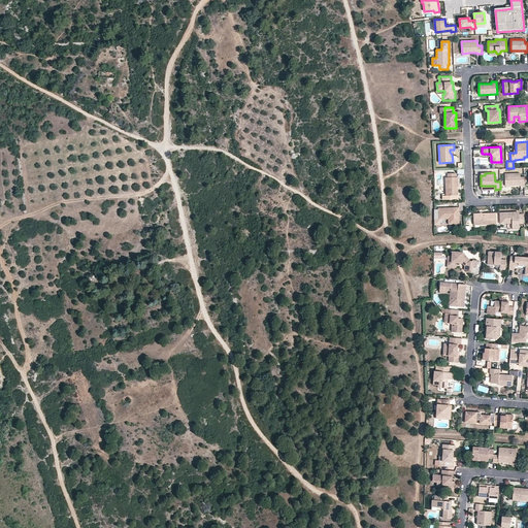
[(456,177),(456,173),(448,173),(448,177),(446,177),(446,196),(442,196),(442,199),(458,199),(458,195),(456,195),(456,188),(458,188),(458,177),(456,177)]
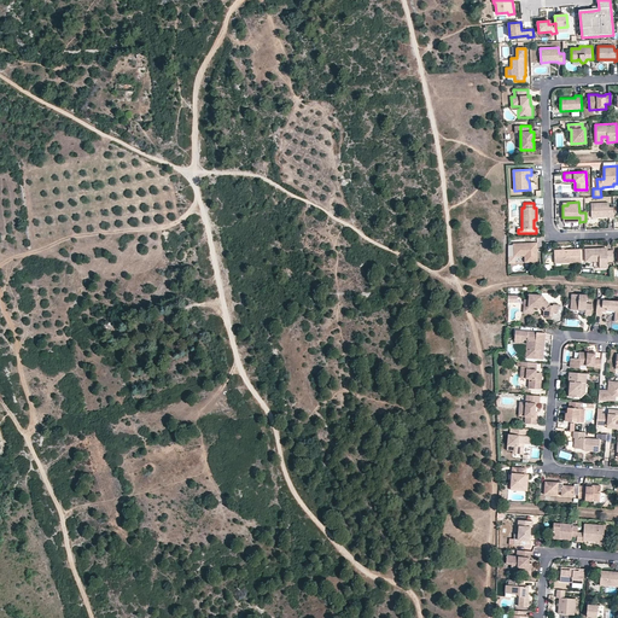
[(608,217),(608,219),(614,219),(613,207),(608,207),(608,203),(590,203),(592,215),(598,215),(598,217),(608,217)]
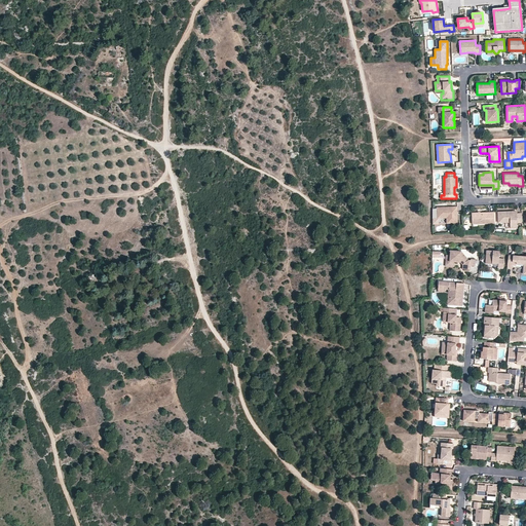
[(433,224),(439,224),(439,218),(447,218),(449,220),(453,220),(453,222),(457,222),(457,215),(455,215),(455,207),(437,208),(437,209),(433,209),(433,224)]
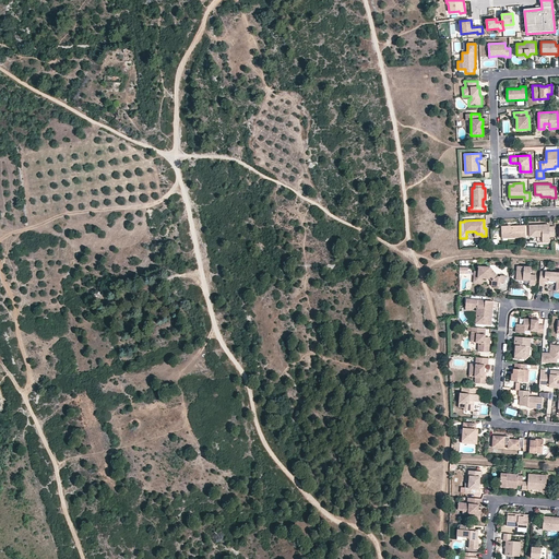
[(526,241),(525,225),(501,226),(501,238),(521,237),(521,241),(526,241)]
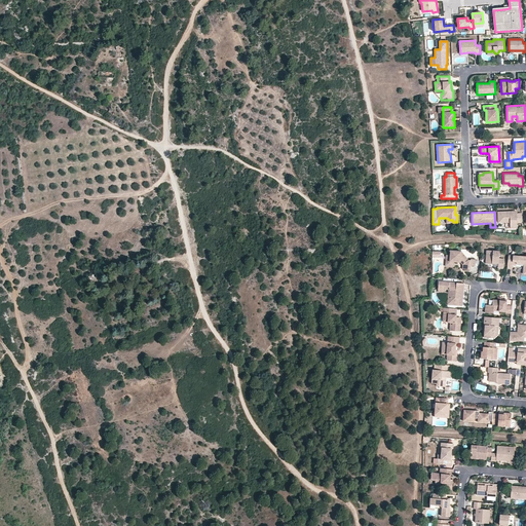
[(498,223),(511,222),(511,228),(518,228),(517,223),(522,223),(522,213),(517,213),(513,214),(513,212),(498,212),(498,223)]
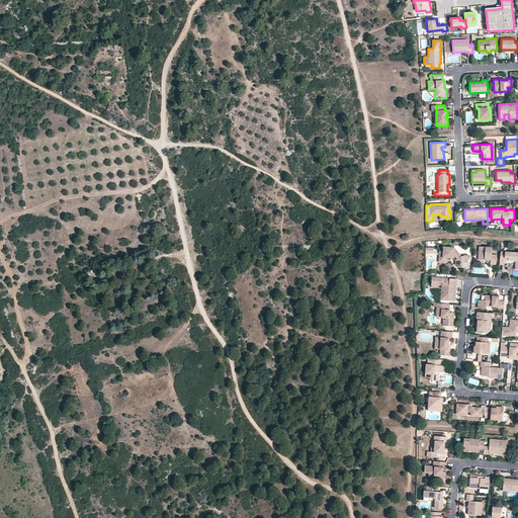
[(447,259),(447,257),(454,258),(457,261),(455,262),(455,265),(463,266),(464,262),(464,257),(462,256),(455,249),(444,248),(443,253),(440,252),(438,263),(444,264),(444,259),(447,259)]
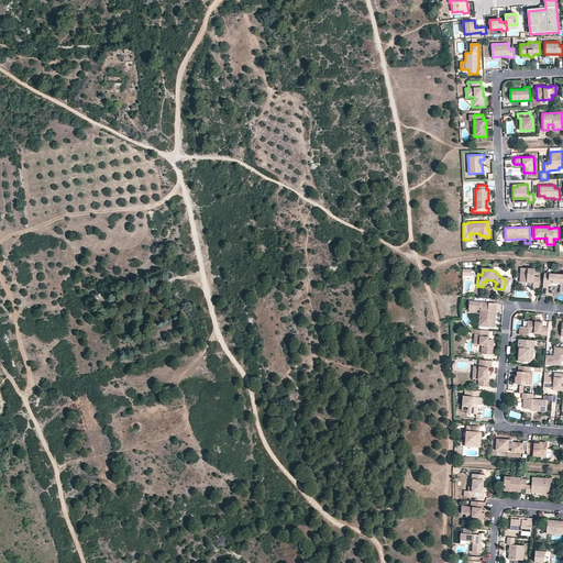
[(520,283),(527,283),(527,279),(533,280),(533,283),(532,287),(539,287),(539,277),(534,276),(534,269),(528,269),(528,272),(520,272),(520,283)]
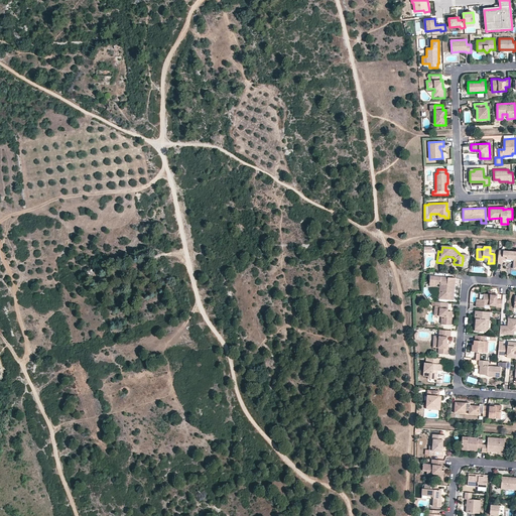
[(506,257),(506,260),(514,260),(513,262),(513,270),(515,270),(515,251),(499,250),(498,263),(503,263),(503,262),(503,257),(506,257)]
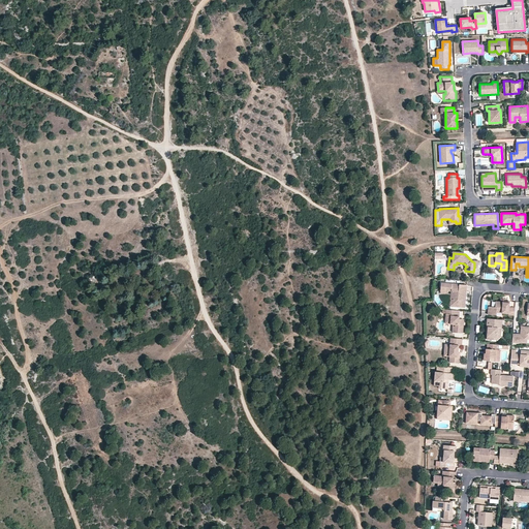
[(464,303),(464,299),(467,300),(467,290),(463,290),(464,283),(442,281),(441,289),(448,290),(453,290),(452,305),(466,307),(467,303),(464,303)]
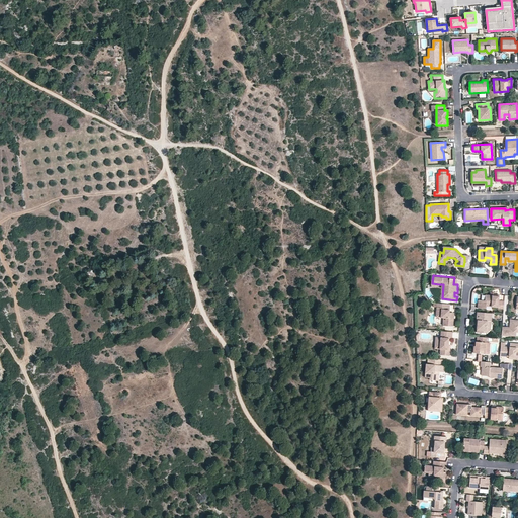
[(501,296),(493,295),(487,295),(486,303),(480,301),(479,309),(487,310),(488,307),(499,308),(499,309),(504,310),(505,301),(500,301),(501,296)]
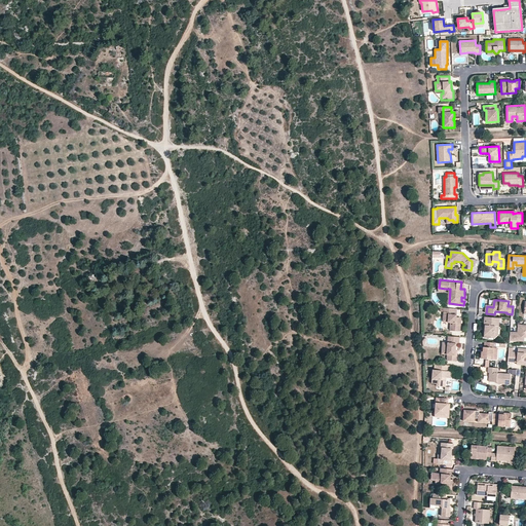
[(457,314),(457,308),(445,307),(444,321),(451,322),(453,322),(453,330),(461,331),(462,321),(460,320),(460,316),(457,316),(458,314),(457,314)]
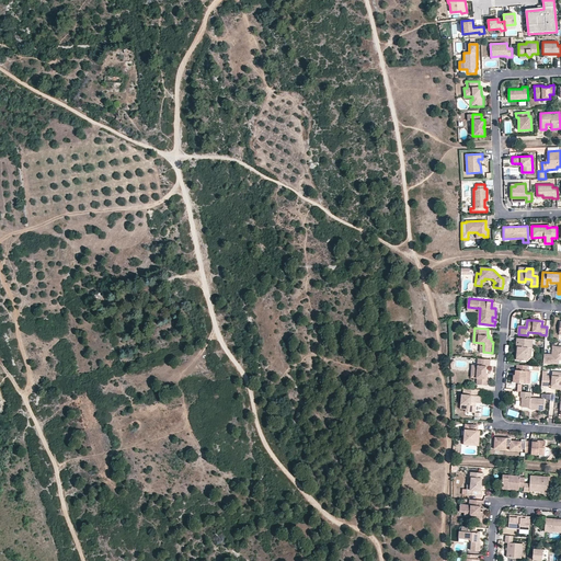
[(516,346),(517,346),(517,352),(518,352),(518,355),(517,354),(517,359),(522,361),(522,356),(527,356),(530,354),(531,348),(533,347),(533,339),(517,338),(516,346)]
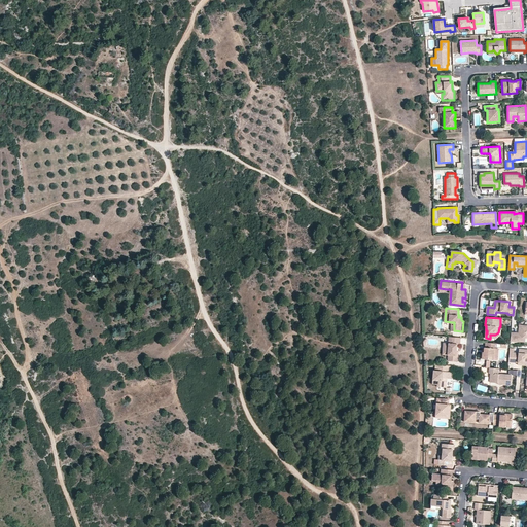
[(526,325),(520,325),(519,334),(512,332),(511,341),(526,342),(526,338),(526,325)]
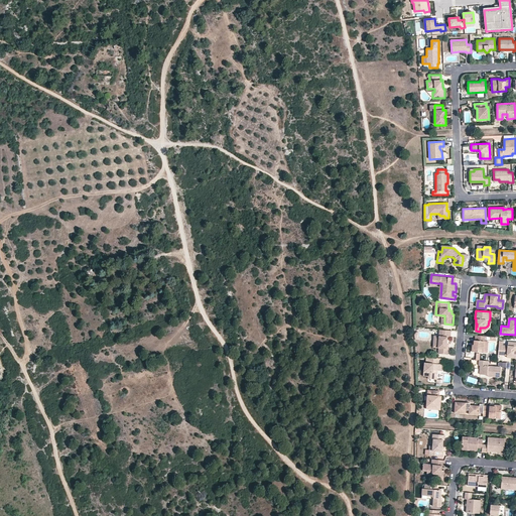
[(434,342),(438,342),(438,348),(440,348),(439,354),(449,354),(449,347),(448,347),(448,341),(447,341),(447,337),(449,337),(452,337),(452,331),(440,330),(439,336),(435,336),(434,342)]
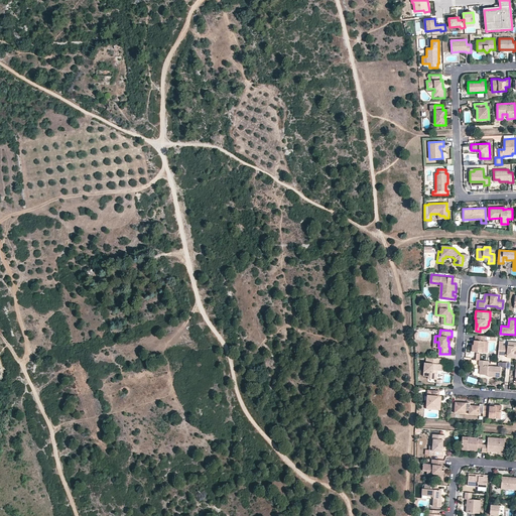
[(475,340),(474,345),(473,345),(472,351),(482,352),(482,346),(482,341),(485,342),(486,342),(486,337),(476,336),(475,340)]
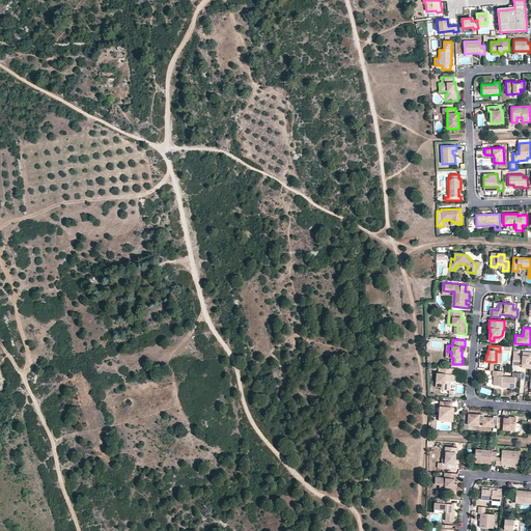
[(530,352),(530,353),(529,356),(523,356),(516,355),(516,364),(521,365),(528,365),(528,364),(529,361),(530,360),(530,352)]
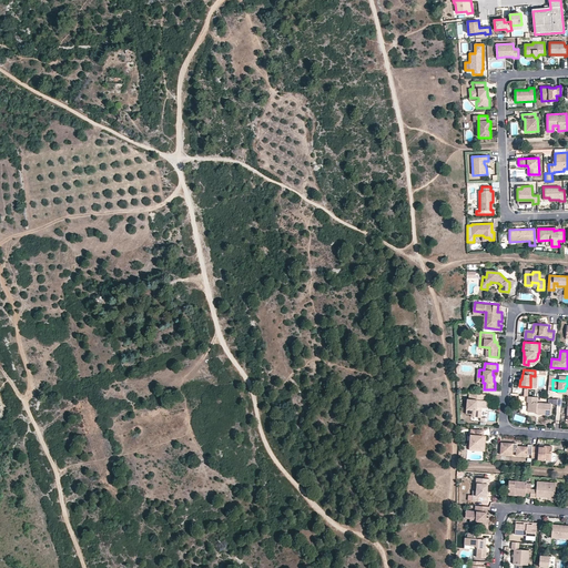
[(486,401),(486,395),(470,394),(470,399),(468,399),(467,414),(473,415),(473,417),(482,418),(483,411),(482,411),(482,408),(487,408),(487,402),(486,401)]
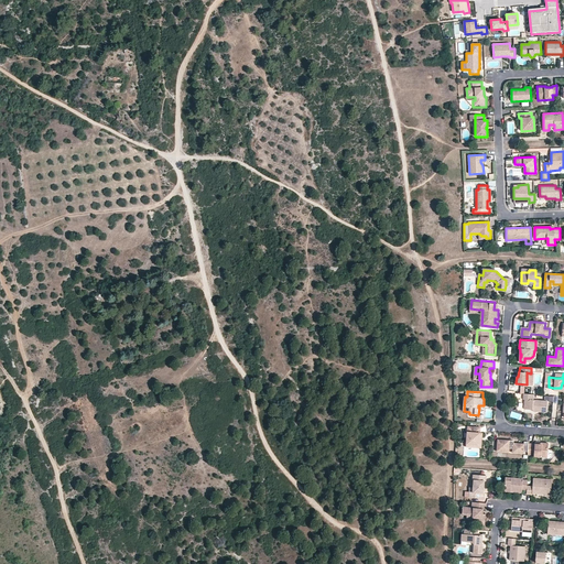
[(541,401),(533,400),(533,394),(523,393),(523,399),(524,399),(523,409),(530,410),(532,410),(532,408),(534,408),(534,412),(546,412),(548,401),(541,401)]
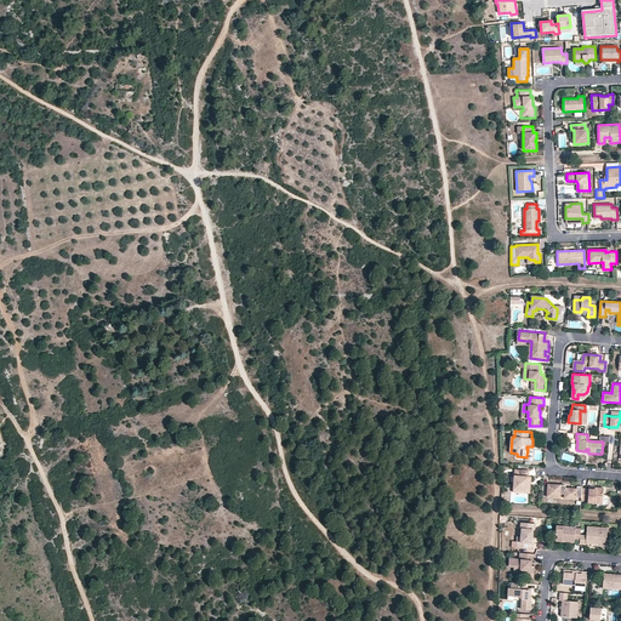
[(516,489),(528,490),(529,478),(530,472),(517,471),(516,477),(516,489)]
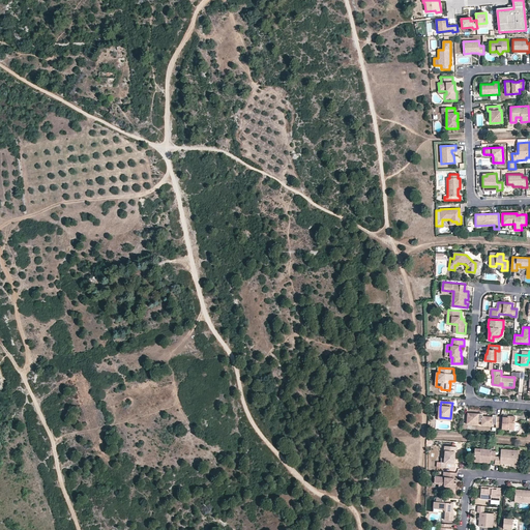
[(483,416),(483,413),(468,412),(467,423),(478,424),(478,419),(482,420),(487,421),(487,425),(493,425),(493,423),(497,424),(497,416),(497,414),(494,414),(493,417),(483,416)]
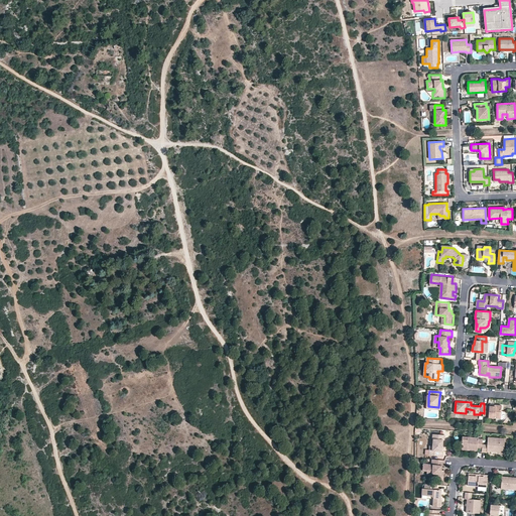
[(498,405),(498,406),(491,406),(484,405),(484,413),(483,415),(490,416),(490,417),(499,418),(504,419),(505,411),(505,405),(498,405)]
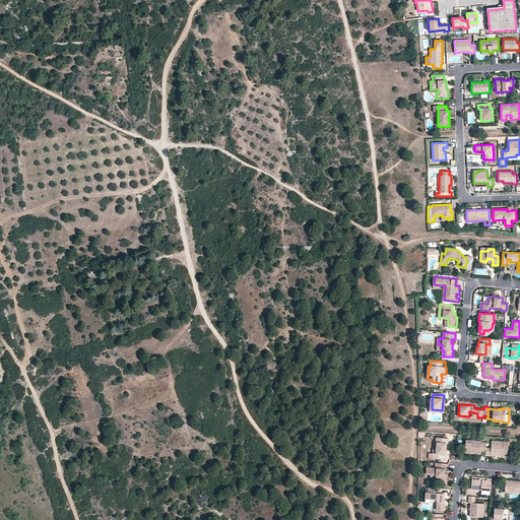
[(436,443),(437,443),(436,454),(433,454),(433,458),(446,460),(446,454),(445,454),(446,444),(447,444),(448,439),(437,438),(436,443)]
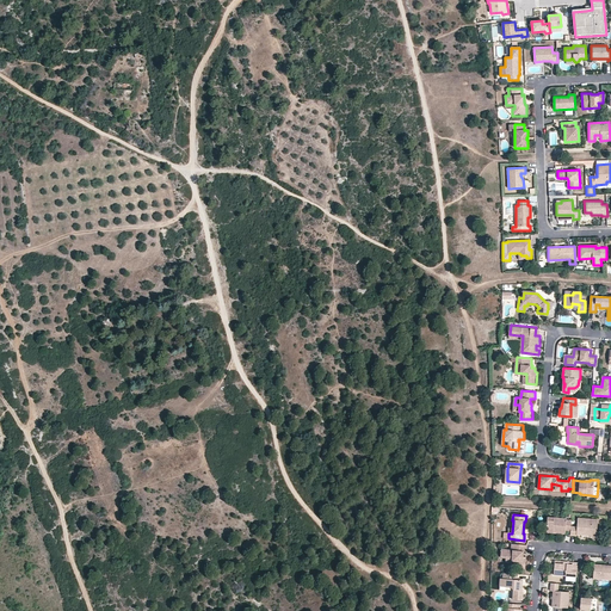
[(553,532),(554,530),(556,530),(557,532),(565,534),(567,531),(572,531),(572,526),(573,522),(568,520),(566,518),(549,516),(548,532),(553,532)]
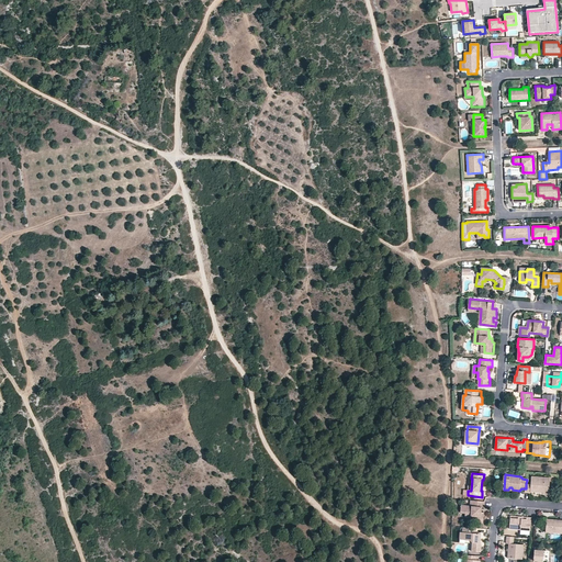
[(543,492),(544,489),(549,489),(550,479),(532,476),(532,484),(526,484),(526,489),(525,492),(531,492),(531,491),(543,492)]
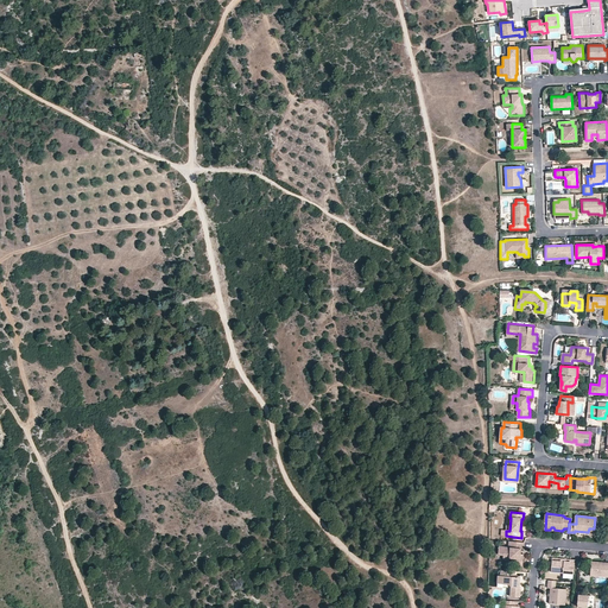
[(523,555),(518,553),(519,549),(524,550),(524,543),(508,542),(508,548),(499,546),(498,555),(501,556),(502,555),(510,556),(510,558),(513,559),(512,565),(521,565),(523,555)]
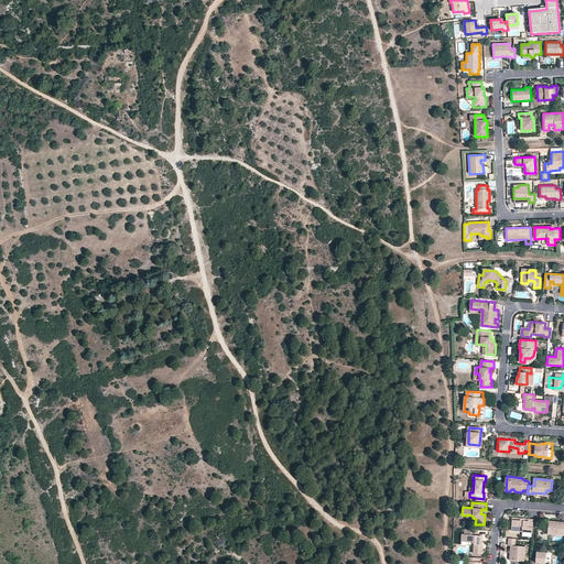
[(521,518),(520,519),(513,518),(511,530),(523,531),(533,532),(534,519),(530,518),(529,520),(525,520),(525,518),(521,518)]
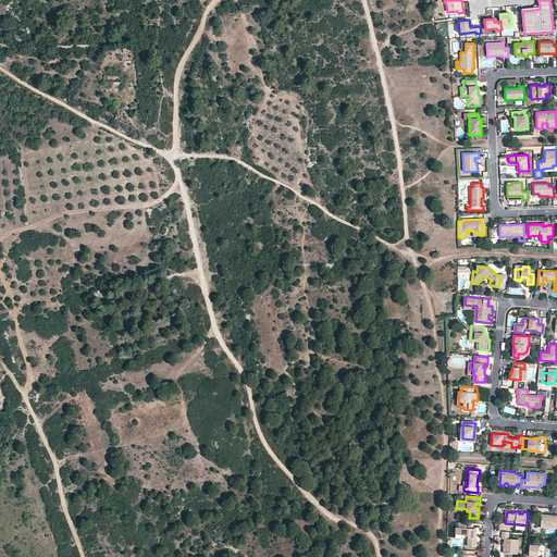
[(542,517),(541,528),(556,529),(556,515),(549,515),(549,517),(542,517)]
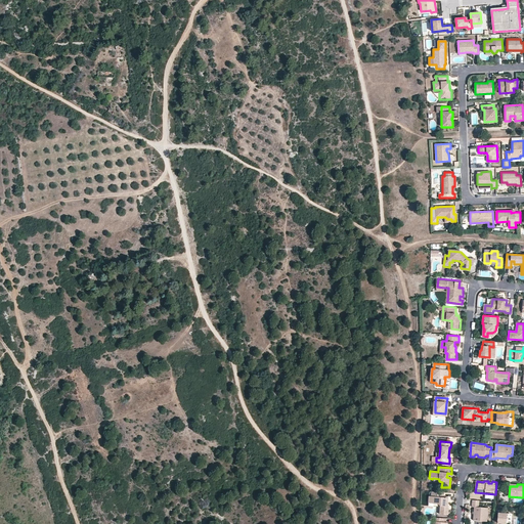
[(445,492),(433,490),(432,495),(430,495),(430,498),(436,499),(436,501),(441,503),(441,514),(449,514),(449,507),(448,506),(448,500),(446,500),(446,496),(444,496),(445,492)]
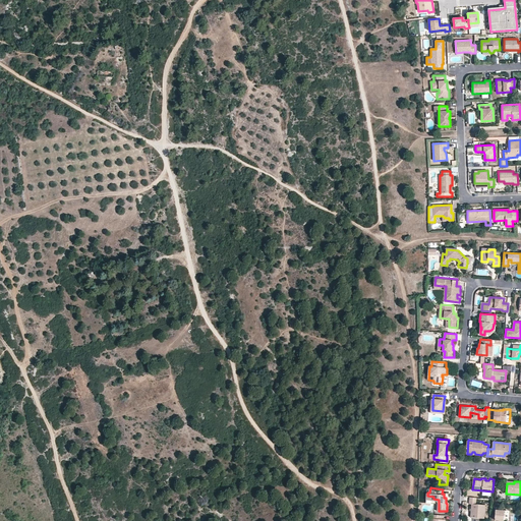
[(478,504),(479,498),(470,497),(469,503),(472,504),(470,517),(486,518),(488,505),(478,504)]
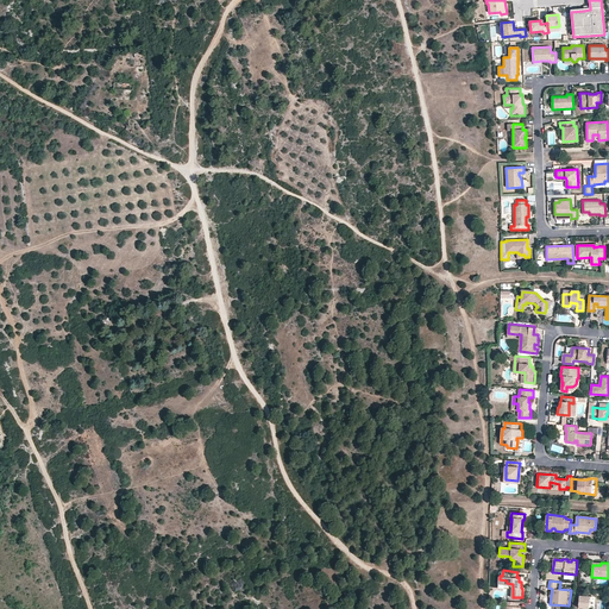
[(581,592),(578,608),(589,608),(591,597),(584,596),(585,592),(581,592)]
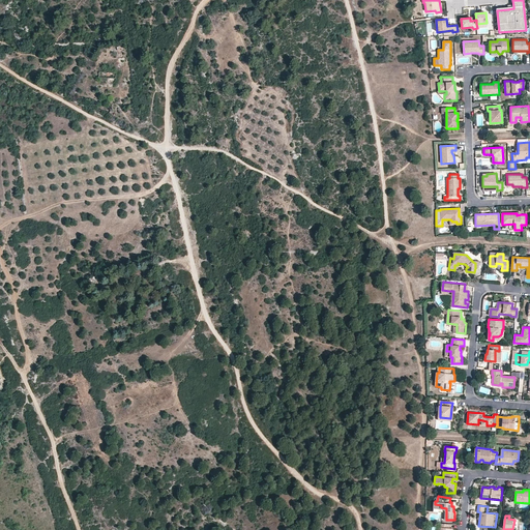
All buildings are outlined.
